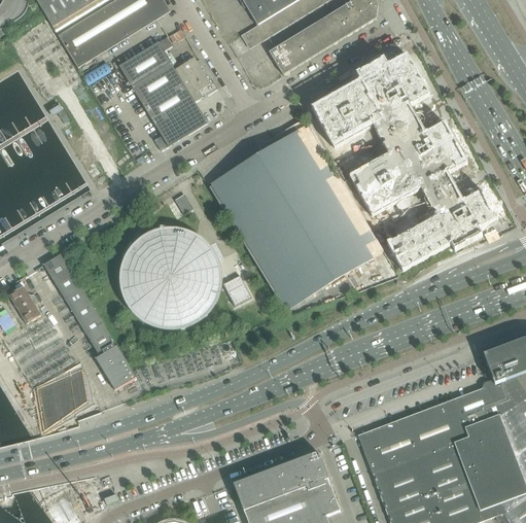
[(37,0),(45,13),(53,26),(59,22),(94,0),(37,0)]
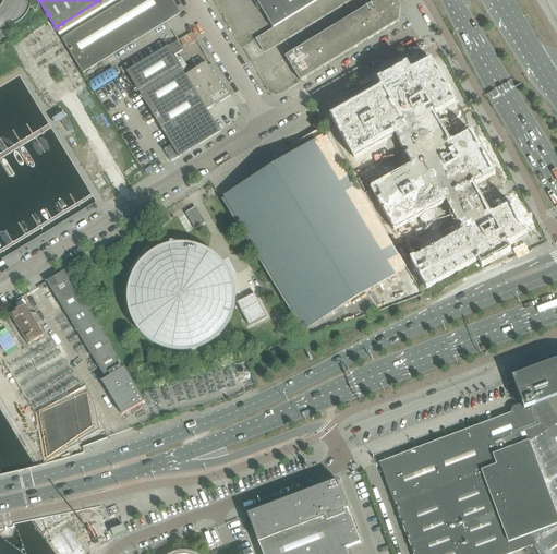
[(120,0),(61,36),(82,70),(180,11),(173,0),(120,0)]
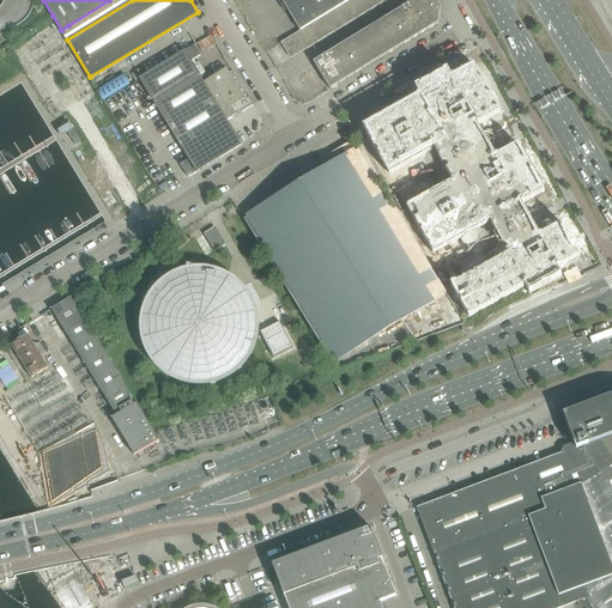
[(258,0),(248,6),(298,89),(430,8),(425,0),(258,0)]
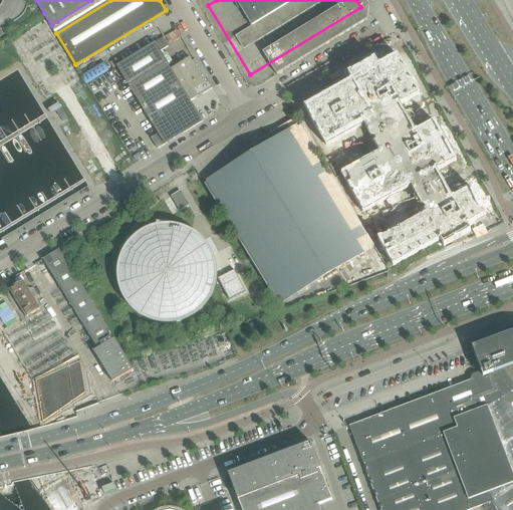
[(127,82),(166,59),(159,48),(167,43),(162,35),(154,40),(115,63),(127,82)]
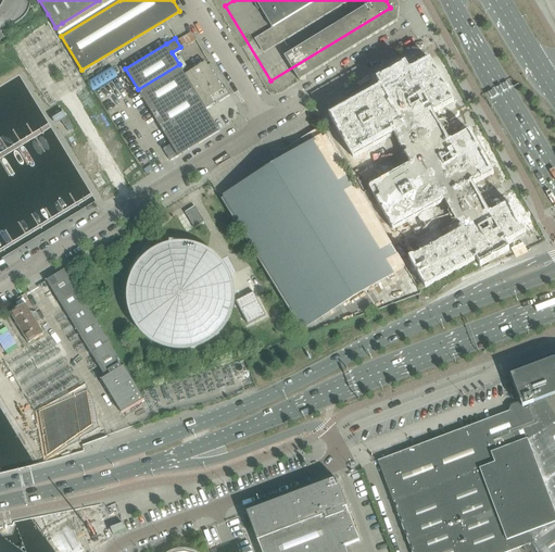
[(329,114),(421,280),(522,231),(427,59),(329,114)]
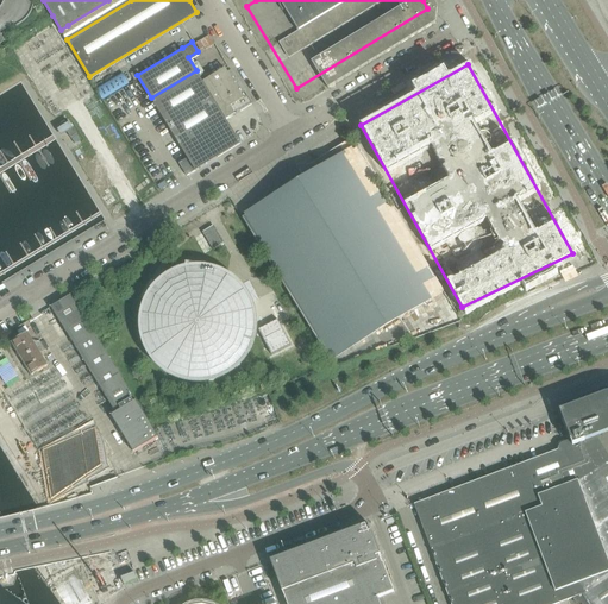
[(229,74),(226,69),(224,65),(212,73),(217,81),(229,74)]
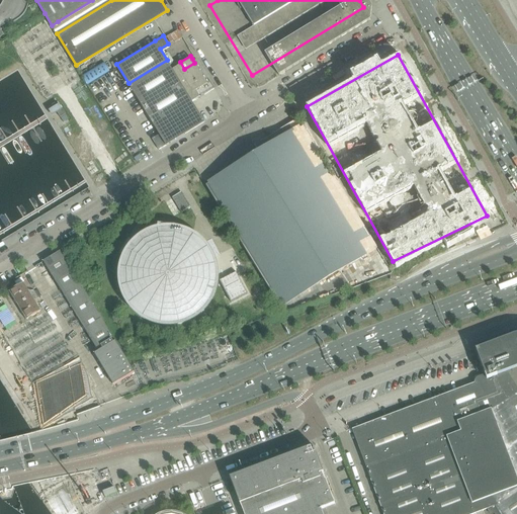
[(199,94),(213,85),(209,80),(195,57),(192,59),(194,63),(184,69),(180,62),(176,64),(171,67),(167,60),(128,83),(158,132),(151,136),(154,141),(158,147),(165,143),(203,118),(191,99),(199,94)]
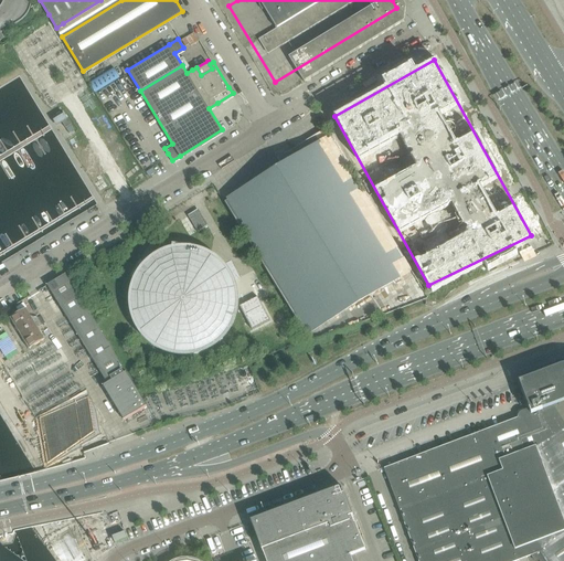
[(94,90),(118,75),(113,64),(87,80),(94,90)]
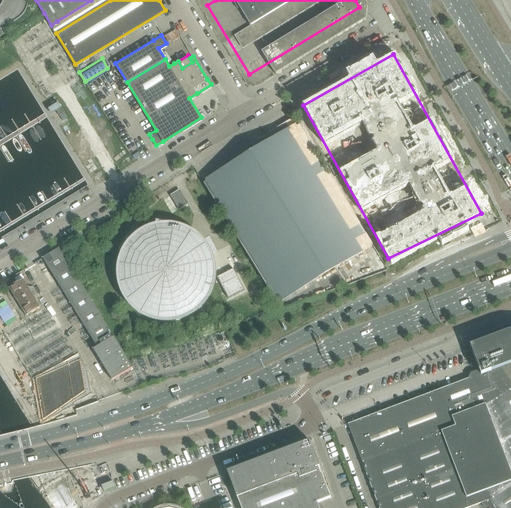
[(52,103),(47,106),(50,111),(55,108),(59,113),(64,110),(61,105),(57,100),(52,103)]
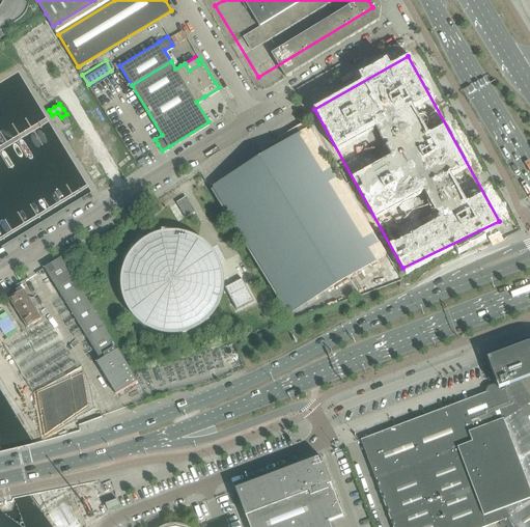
[(265,154),(211,187),(286,311),(385,250),(309,127),(305,118),(260,146),(265,154)]
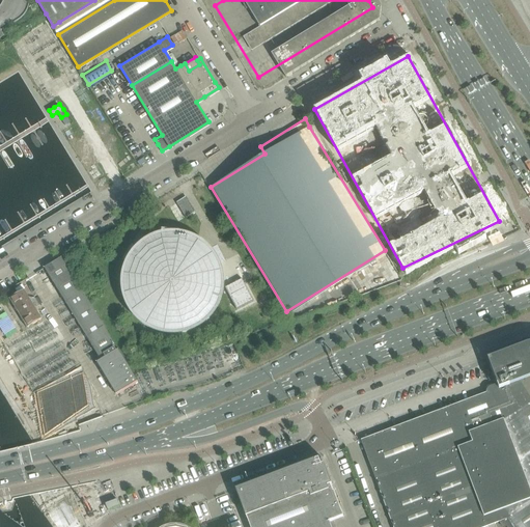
[(185,214),(194,209),(185,194),(175,199),(185,214)]
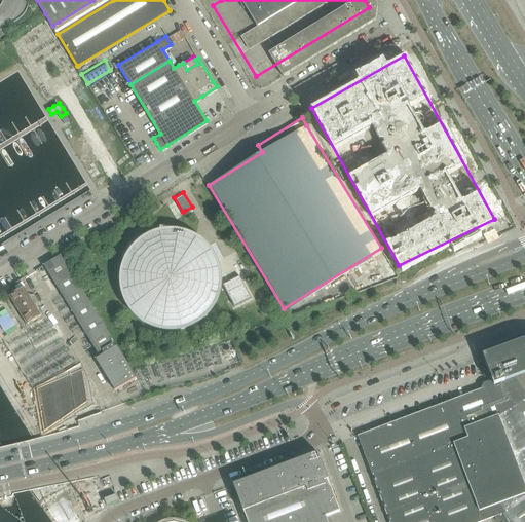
[(176,326),(186,324),(195,320),(203,313),(210,306),(215,297),(218,288),(219,277),(218,267),(215,258),(210,250),(202,241),(194,236),(185,232),(175,230),(164,230),(155,232),(146,236),(138,243),(130,250),(125,259),(122,268),(121,278),(123,289),(126,298),(132,306),(138,314),(146,320),(155,324),(165,326),(176,326)]
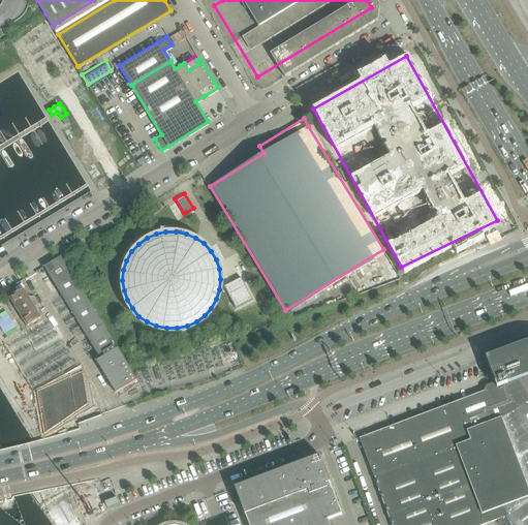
[(117,345),(61,253),(43,264),(99,357),(117,345)]
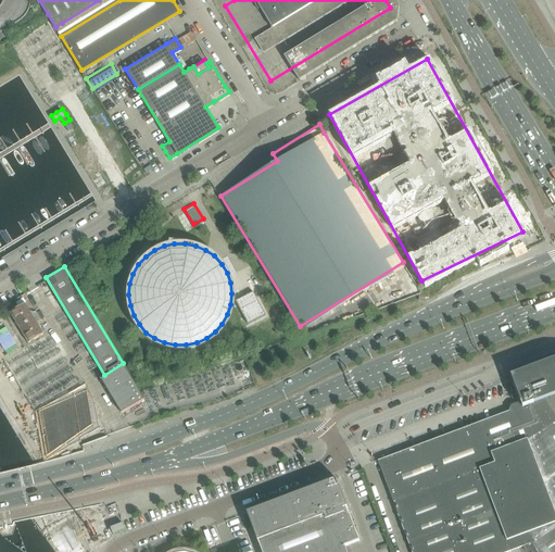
[(252,289),(236,298),(248,320),(264,312),(252,289)]
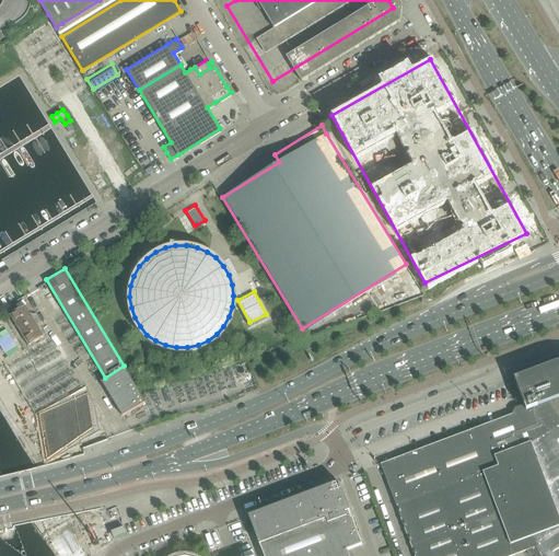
[(34,319),(24,303),(9,312),(19,327),(34,319)]
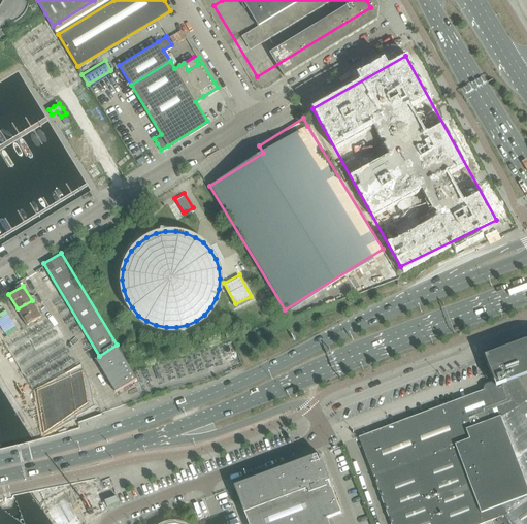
[(40,314),(32,300),(18,308),(26,323),(40,314)]
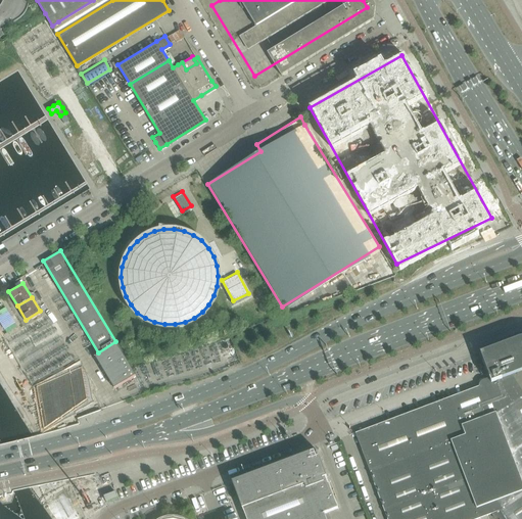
[(521,334),(518,335),(479,350),(487,372),(490,379),(521,367),(521,371),(521,372),(521,375),(521,377),(521,334)]
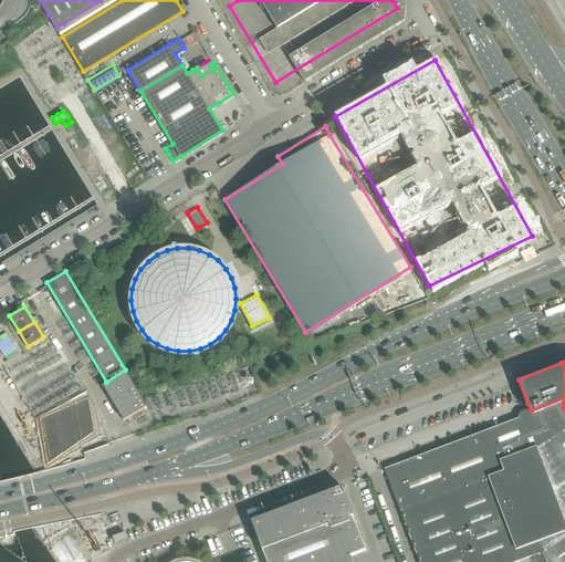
[(125,370),(106,382),(102,384),(123,418),(146,404),(140,396),(125,370)]
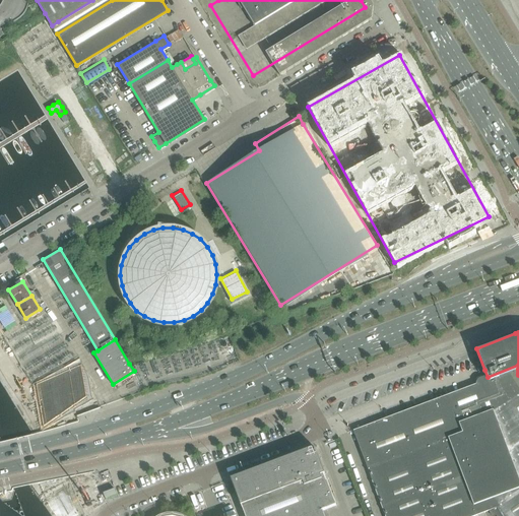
[(518,515),(518,375),(518,373),(518,370),(518,369),(518,365),(488,377),(443,393),(383,416),(352,428),(385,515),(465,515),(496,505),(502,515),(518,515)]
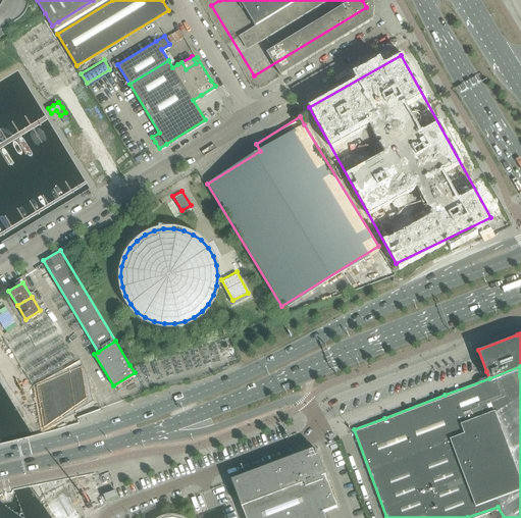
[(325,517),(323,510),(336,505),(325,475),(315,447),(312,448),(288,457),(287,455),(244,470),(245,473),(233,477),(230,478),(242,507),(246,517),(325,517)]
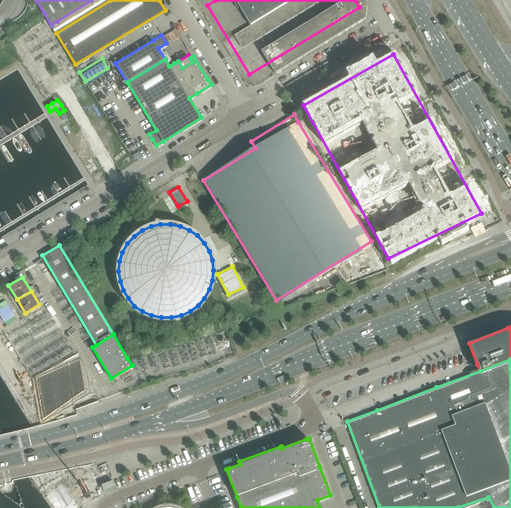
[(9,474),(0,476),(0,483),(1,483),(2,485),(4,484),(4,482),(11,481),(12,478),(9,474)]
